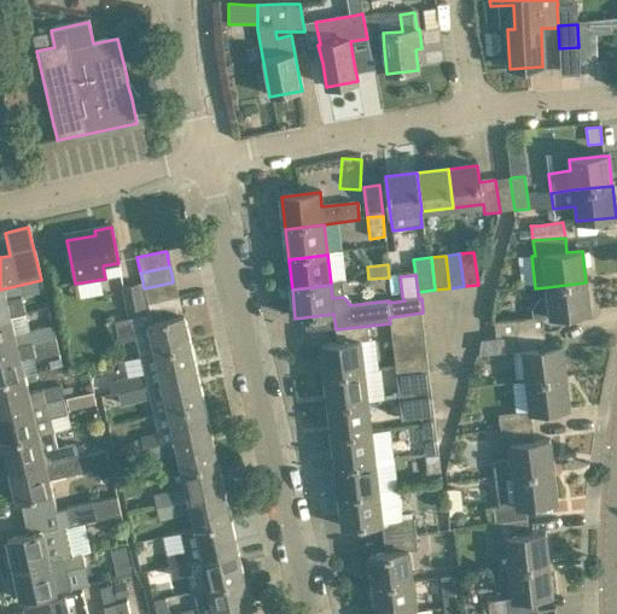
[(0,321),(11,319),(7,302),(39,294),(39,291),(42,290),(41,280),(0,290),(0,321)]
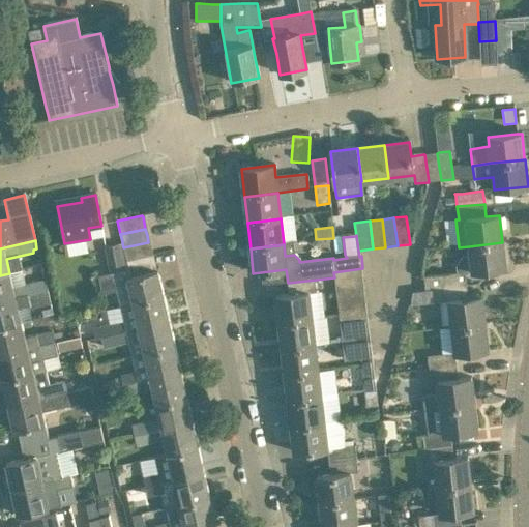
[(126,262),(151,256),(148,242),(123,247),(126,262)]
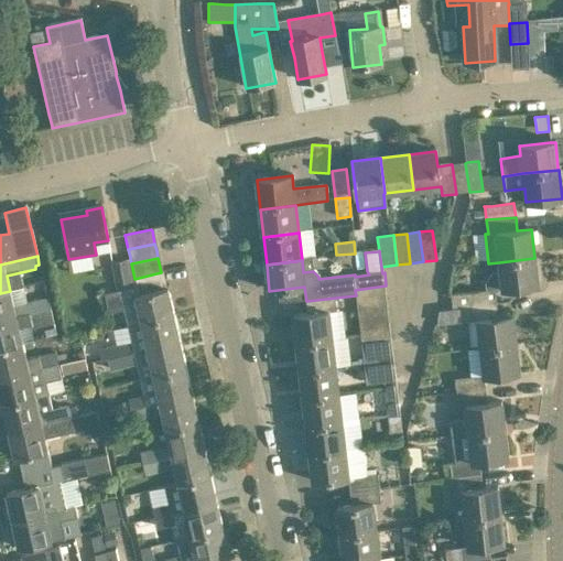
[(468,308),(496,304),(495,290),(538,286),(534,258),(499,262),(500,271),(493,272),(485,283),(486,291),(451,295),(452,309),(468,308)]
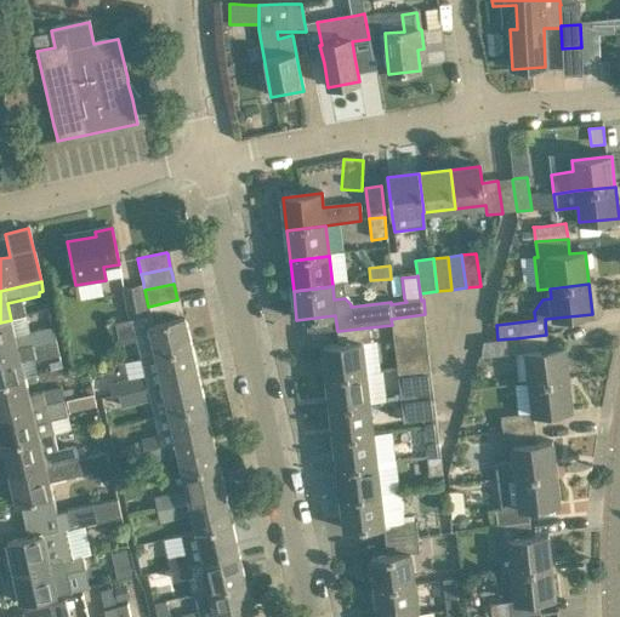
[(121,290),(128,321),(151,315),(148,307),(144,290),(143,285),(124,290),(121,290)]
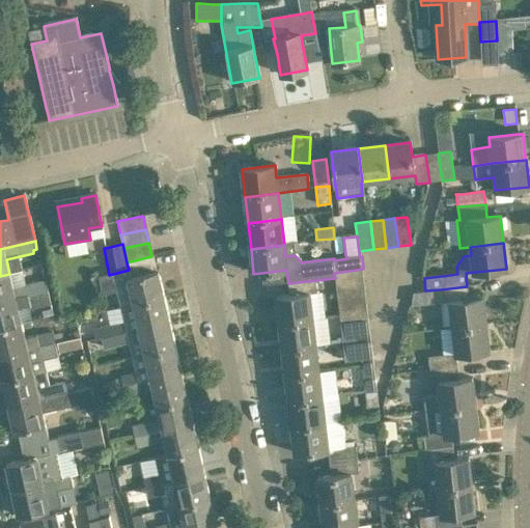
[(116,293),(120,308),(164,298),(158,272),(156,272),(151,256),(127,262),(129,270),(109,275),(98,277),(102,292),(102,296),(116,293)]
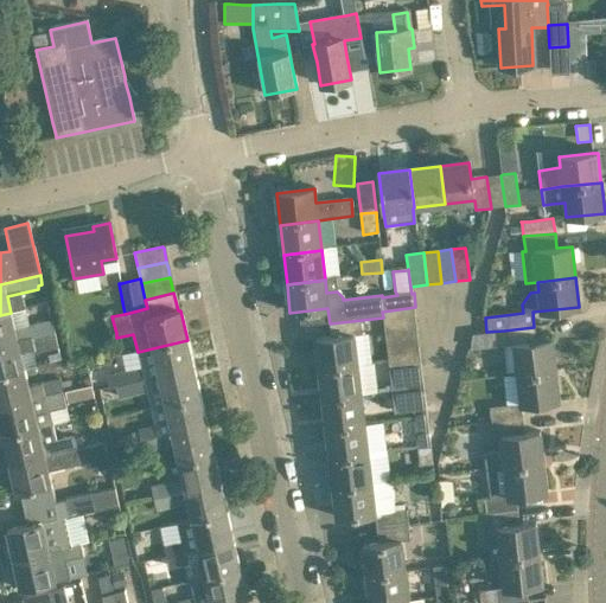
[(418,322),(415,307),(382,312),(383,318),(384,327),(418,322)]
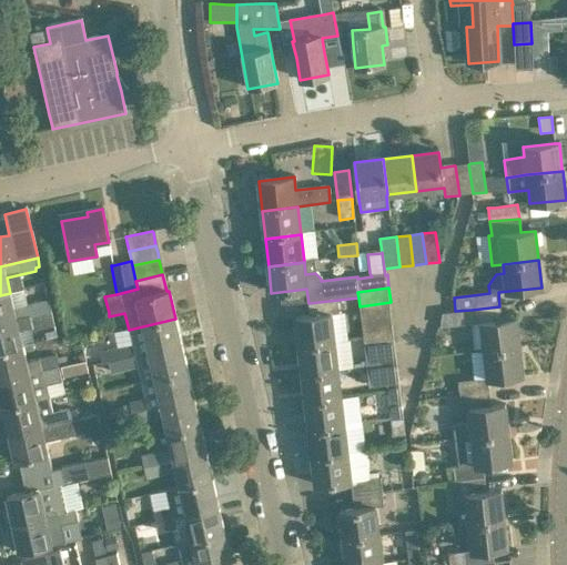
[(0,323),(50,312),(48,301),(13,309),(10,293),(0,295),(0,323)]
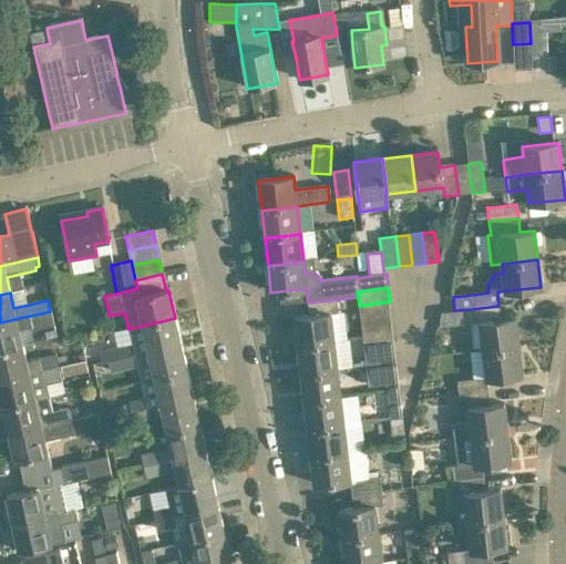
[(109,311),(104,296),(98,298),(101,314),(109,311)]
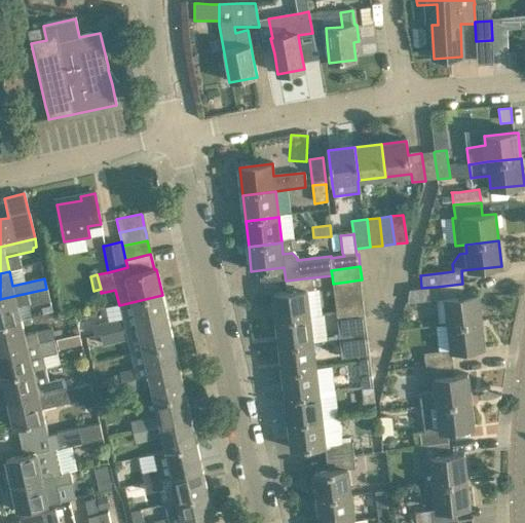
[(315,290),(313,277),(286,281),(287,293),(273,295),(276,322),(309,318),(306,291),(315,290)]
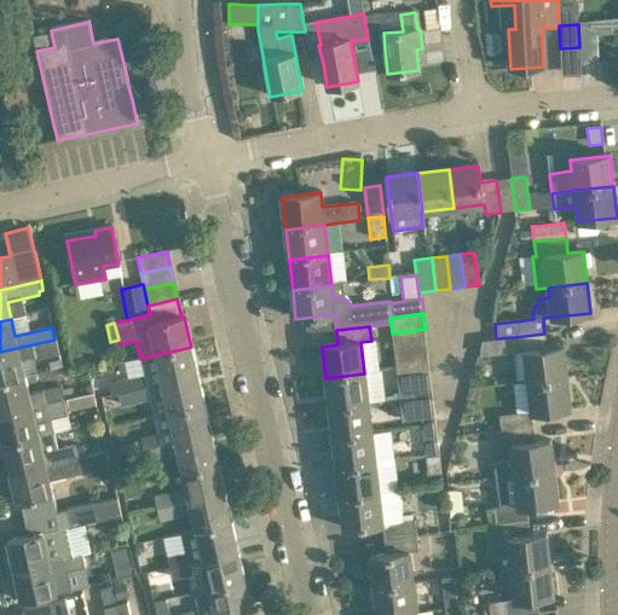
[(426,329),(392,334),(394,348),(427,344),(426,329)]
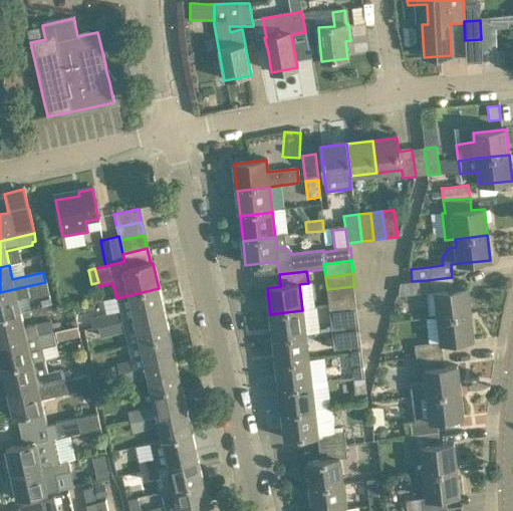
[(452,277),(427,280),(428,293),(436,292),(439,317),(470,314),(467,288),(454,289),(452,277)]
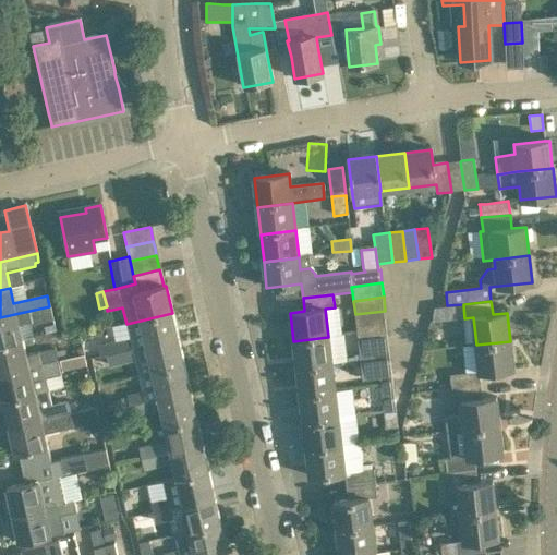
[(52,321),(49,306),(0,317),(0,346),(23,340),(19,325),(31,323),(31,326),(52,321)]
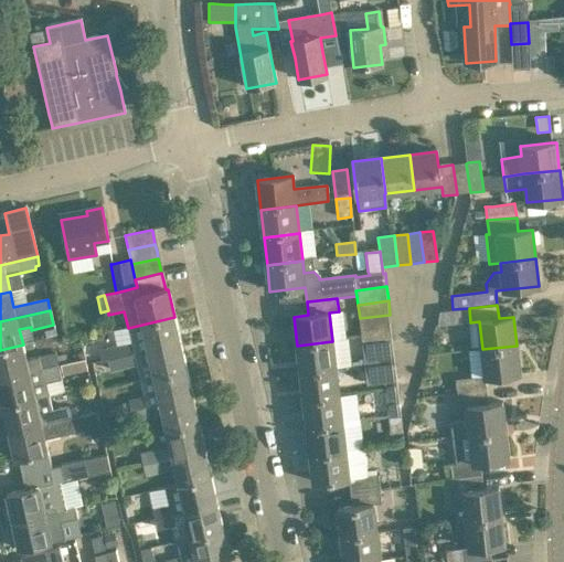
[(361,330),(392,327),(390,315),(360,318),(361,330)]
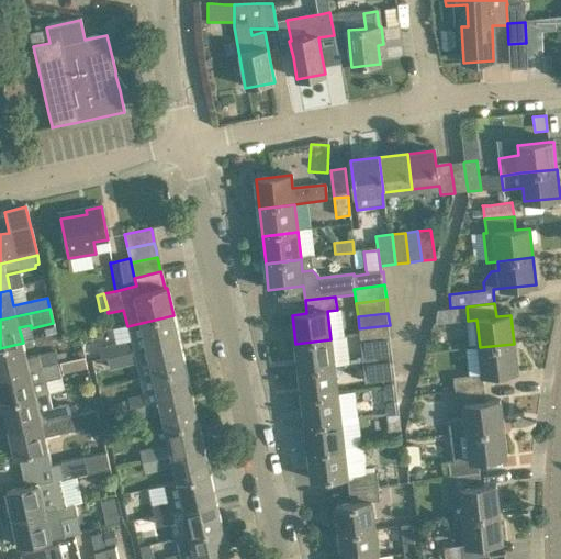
[(101,360),(108,359),(133,354),(180,343),(174,315),(127,326),(131,342),(98,349),(101,360)]
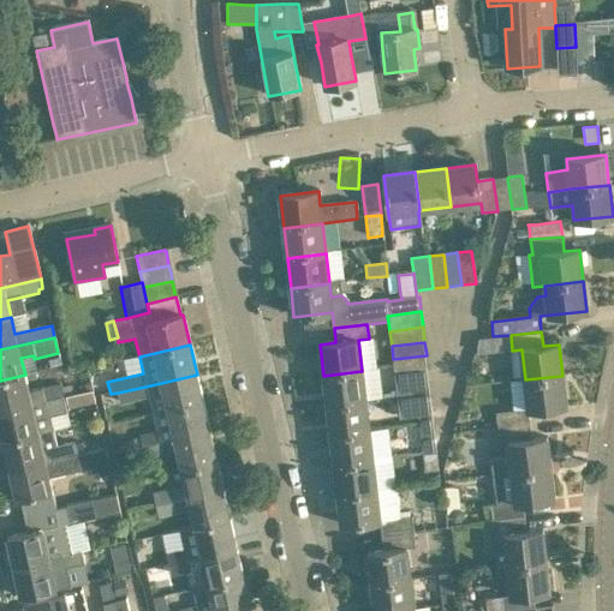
[(427,355),(393,359),(395,376),(428,371),(427,355)]
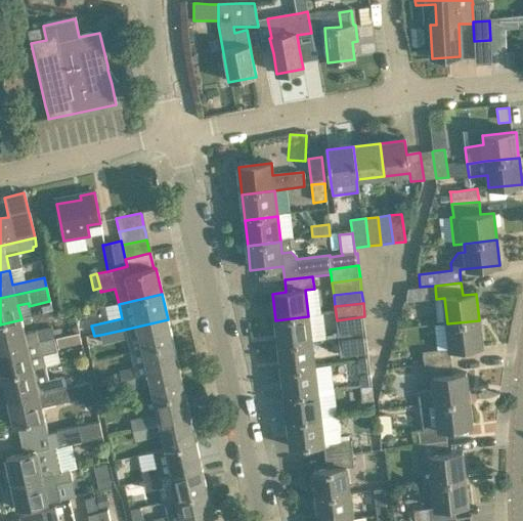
[(275,320),(278,346),(311,342),(308,316),(275,320)]
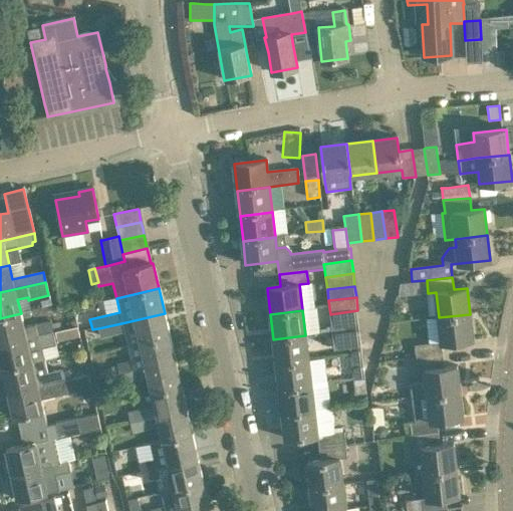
[(330,314),(331,326),(359,323),(357,310),(330,314)]
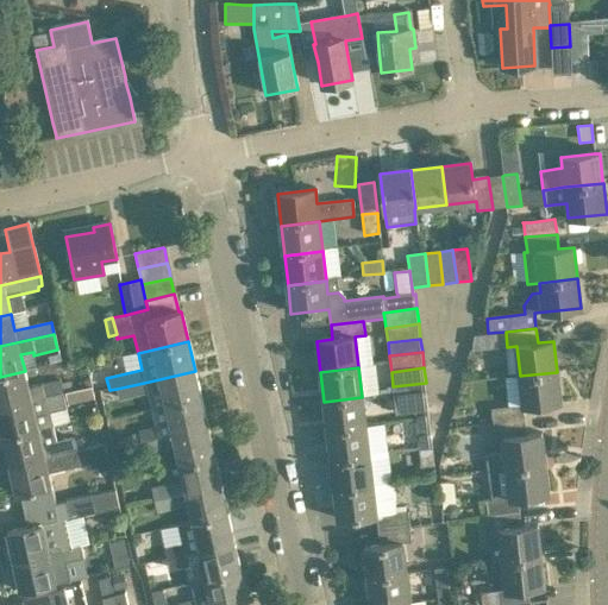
[(0,408),(62,395),(62,392),(61,384),(60,380),(42,384),(42,385),(29,389),(25,371),(0,377),(0,408)]
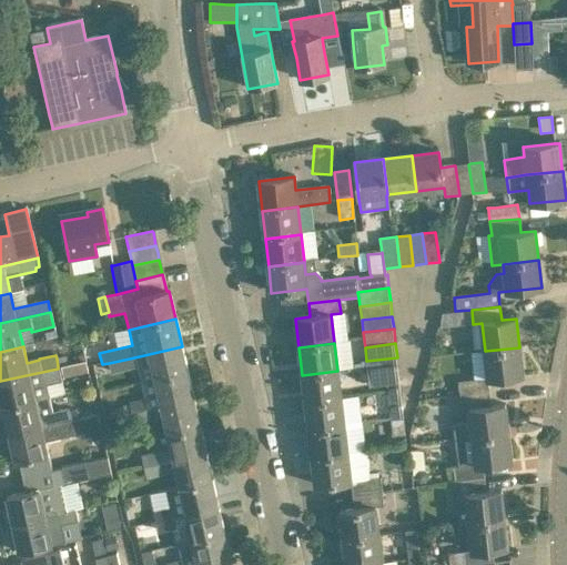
[(111,374),(151,364),(154,381),(188,373),(182,346),(134,357),(109,363),(111,374)]
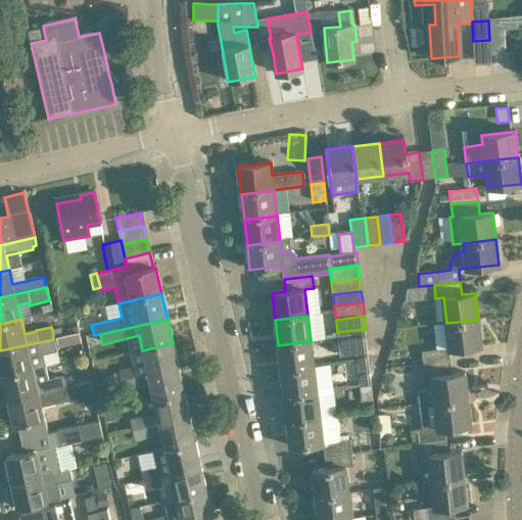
[(446,323),(448,349),(481,345),(478,320),(446,323)]
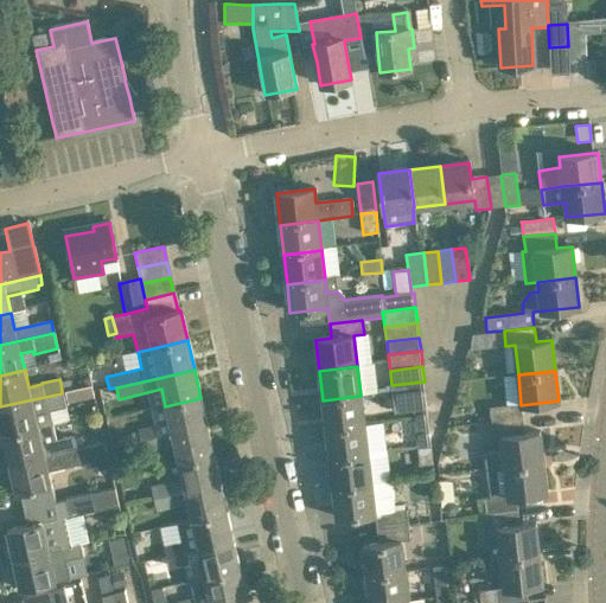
[(61,383),(63,391),(72,389),(70,380),(61,383)]
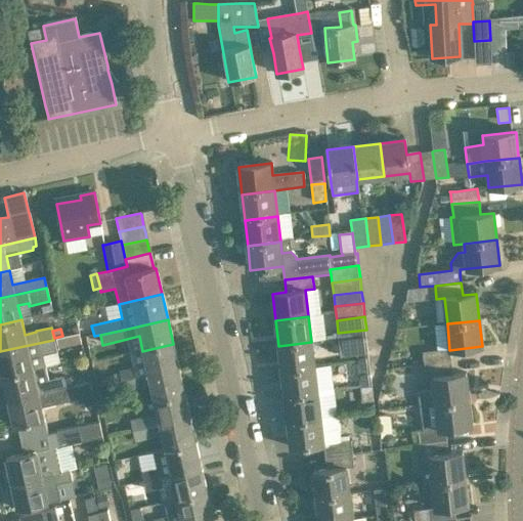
[(366,330),(338,333),(340,344),(340,346),(367,342),(366,330)]
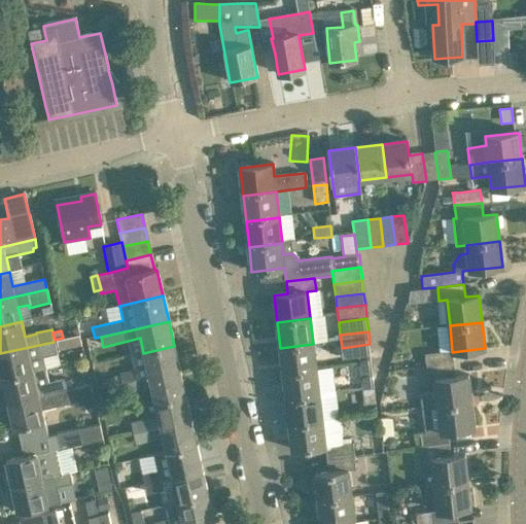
[(78,336),(67,339),(56,341),(59,351),(69,348),(81,345),(80,342),(78,336)]
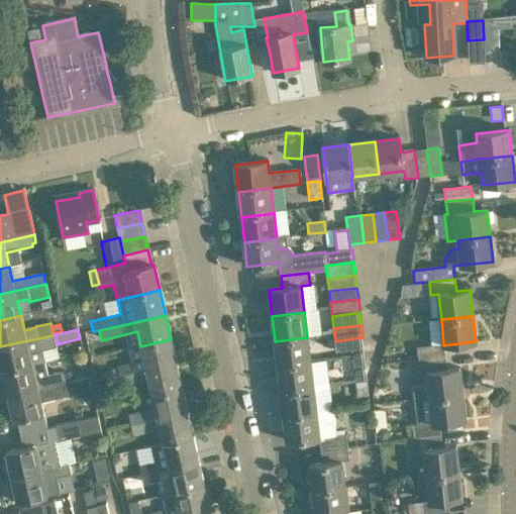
[(56,347),(53,335),(0,346),(0,362),(2,371),(44,363),(41,350),(56,347)]
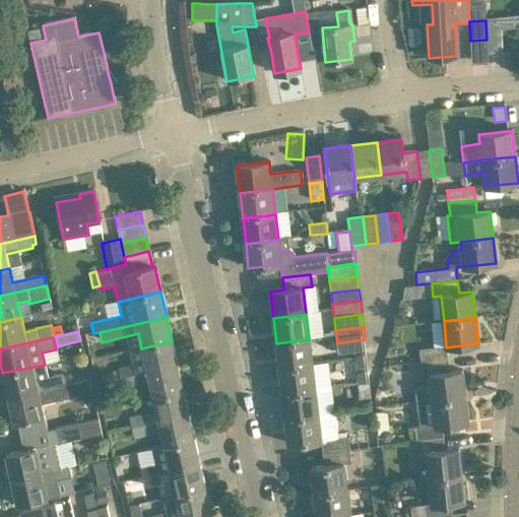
[(276,343),(279,369),(312,365),(309,339),(276,343)]
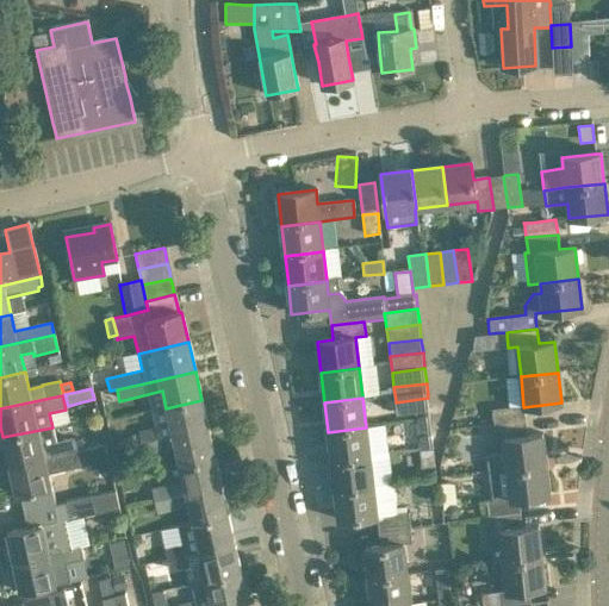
[(428,398),(396,403),(397,408),(398,417),(415,414),(416,422),(430,420),(428,398)]
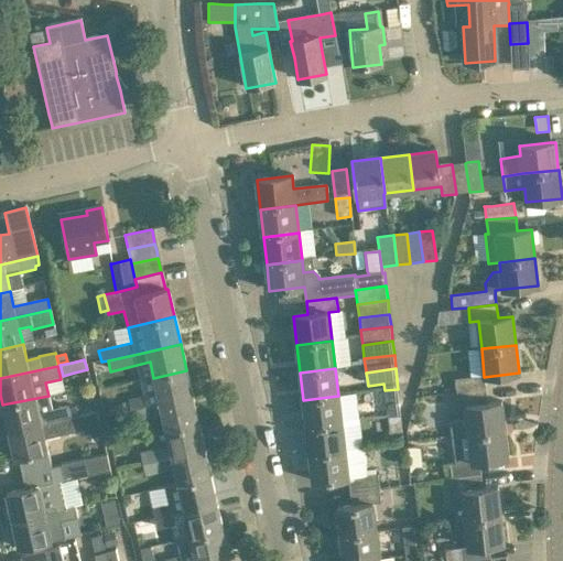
[(160,405),(193,398),(186,370),(153,378),(140,381),(143,396),(127,400),(128,402),(130,411),(130,412),(148,408),(160,405)]
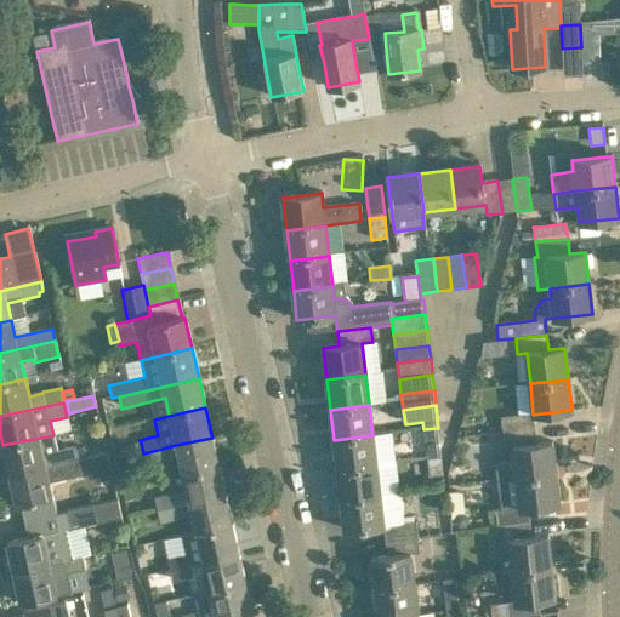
[(533,415),(517,416),(502,417),(504,433),(535,429),(533,415)]
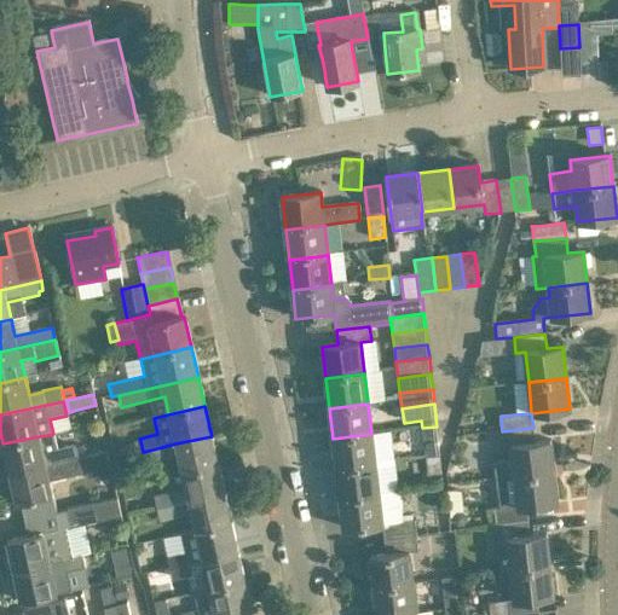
[(437,427),(422,428),(425,448),(439,446),(437,427)]
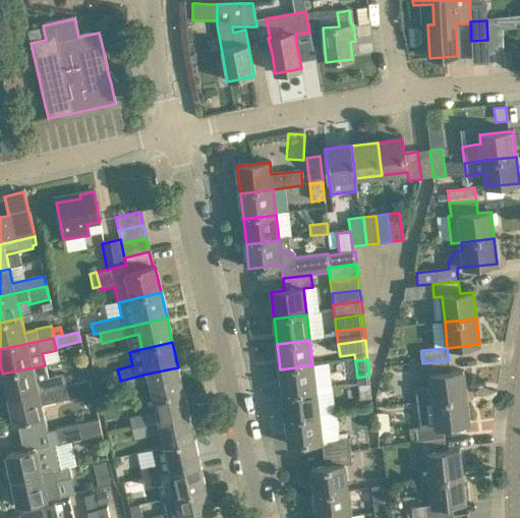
[(417,403),(427,401),(466,397),(463,371),(450,372),(449,360),(422,363),(423,376),(430,375),(431,388),(415,390),(417,403)]
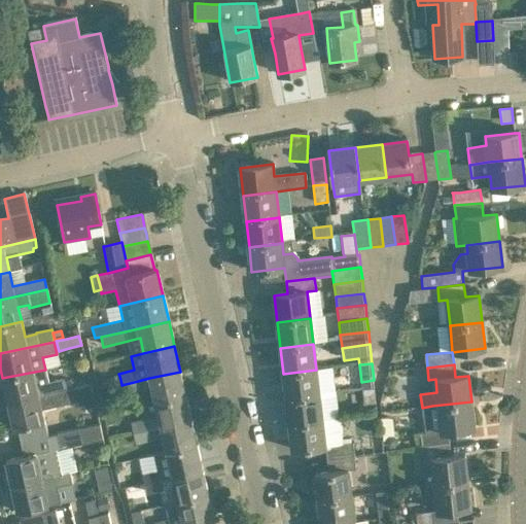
[(357,368),(332,370),(334,385),(347,384),(347,388),(358,387),(357,368)]
